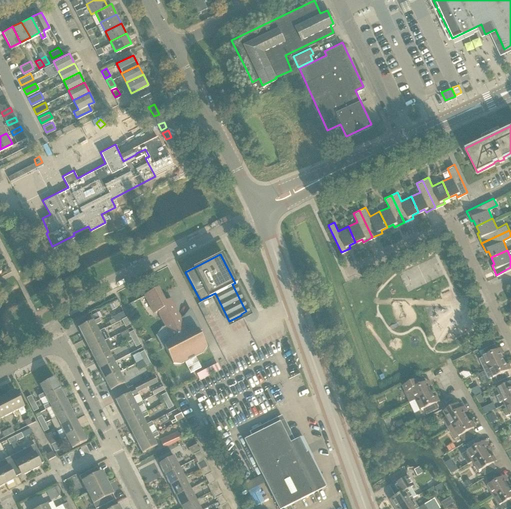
[(157,286),(143,293),(153,311),(157,309),(164,323),(162,325),(161,324),(155,333),(162,348),(164,345),(172,361),(181,360),(201,350),(206,344),(198,329),(201,328),(190,306),(183,314),(180,315),(170,296),(164,299),(157,286)]
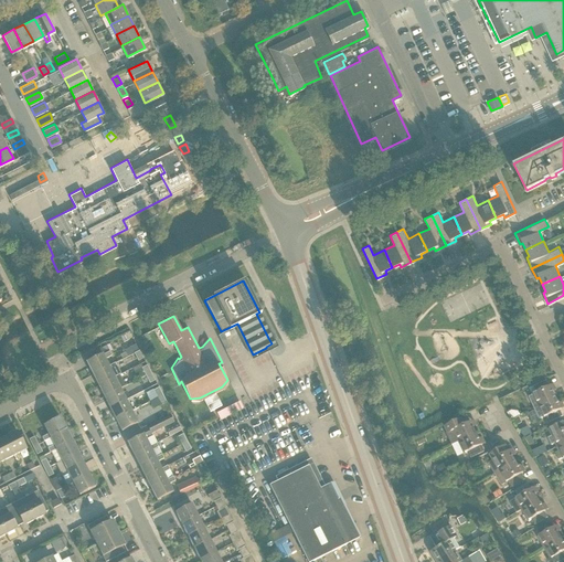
[(135,340),(127,343),(130,351),(138,348),(135,340)]
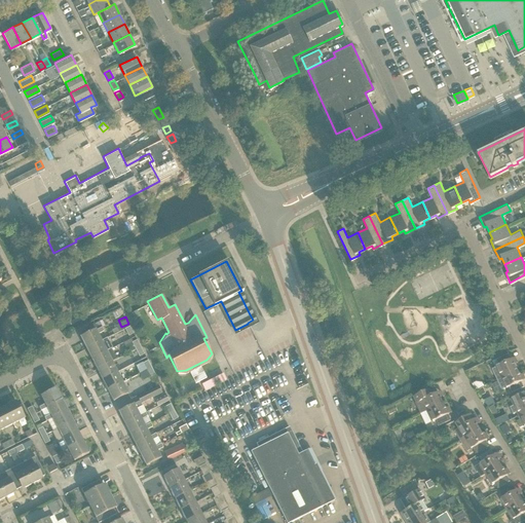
[(133,331),(128,324),(123,326),(127,333),(133,331)]
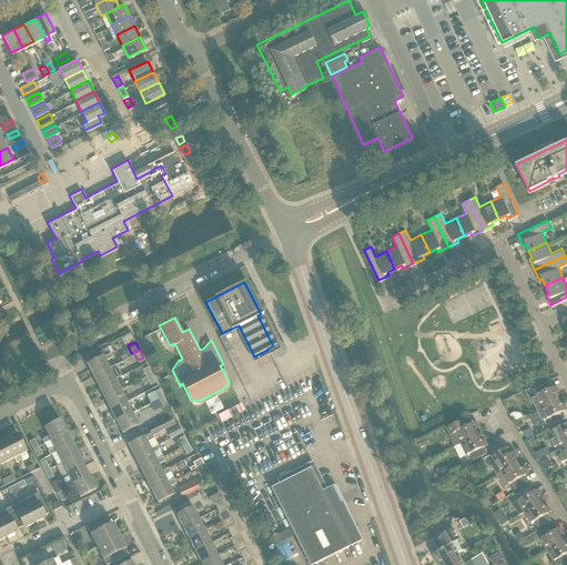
[(92,373),(109,365),(104,359),(111,355),(109,351),(103,354),(102,353),(87,362),(92,373)]
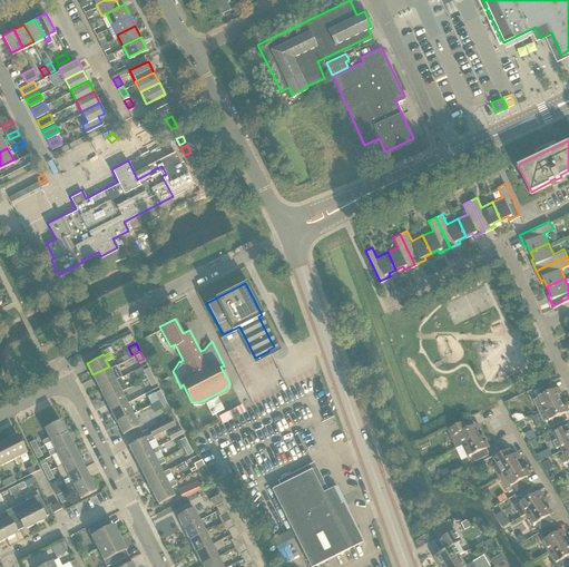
[(92,374),(97,382),(98,387),(115,378),(110,371),(117,368),(115,363),(109,367),(92,374)]
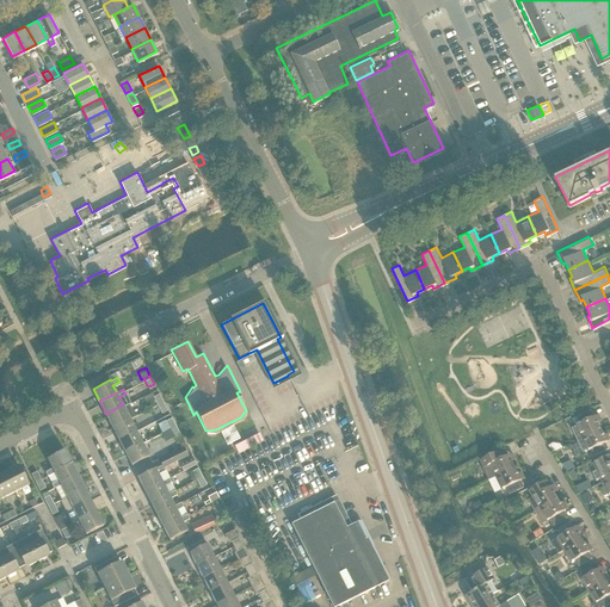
[(161,400),(156,402),(160,412),(166,408),(161,400)]
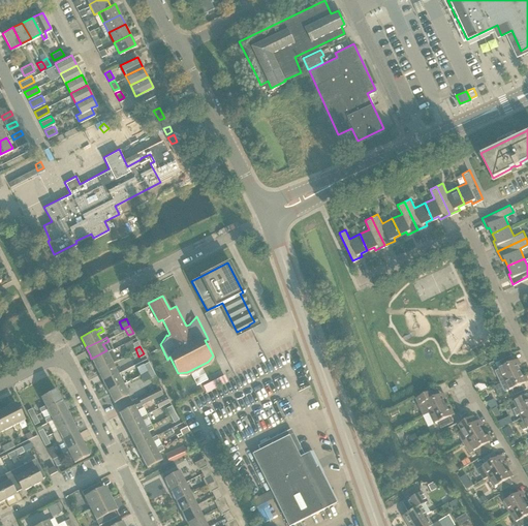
[(106,350),(91,359),(96,369),(112,361),(116,359),(111,348),(106,350)]
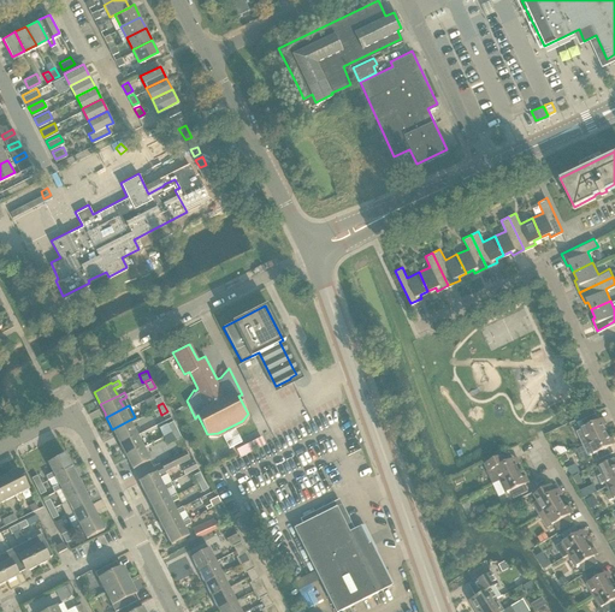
[(580,427),(575,429),(581,441),(605,431),(599,417),(598,417),(595,411),(580,417),(584,425),(580,427)]
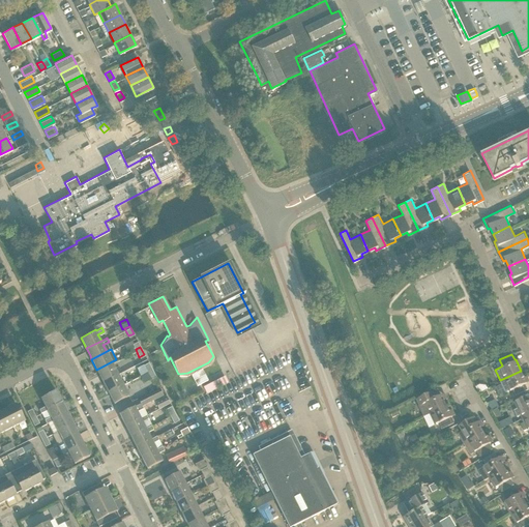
[(117,372),(112,361),(96,370),(103,380),(117,372)]
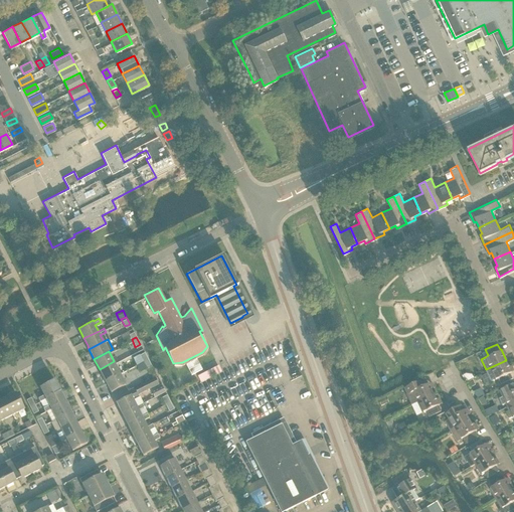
[(147,357),(143,360),(146,367),(151,365),(147,357)]
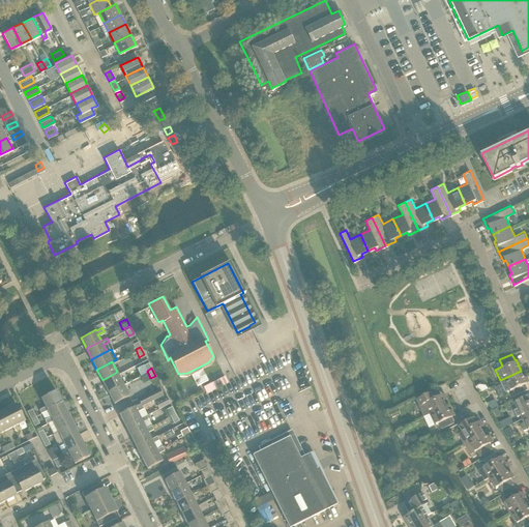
[(512,387),(516,393),(528,387),(525,382),(526,381),(521,371),(500,380),(505,390),(508,388),(509,389),(512,387)]
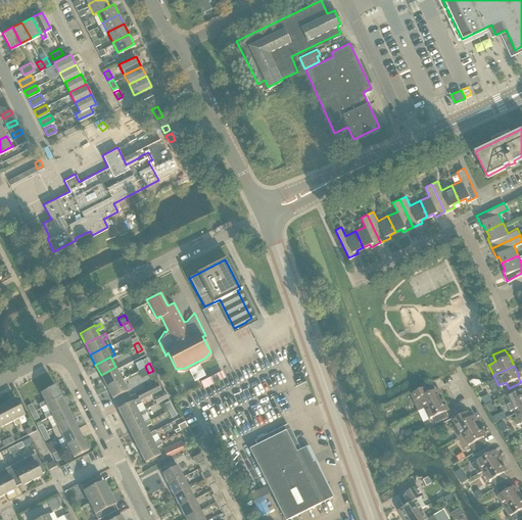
[(101,375),(106,385),(121,377),(115,367),(101,375)]
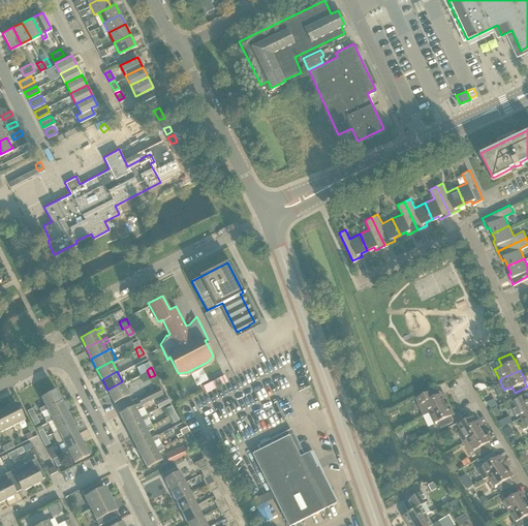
[(223,373),(215,378),(218,383),(226,379),(223,373)]
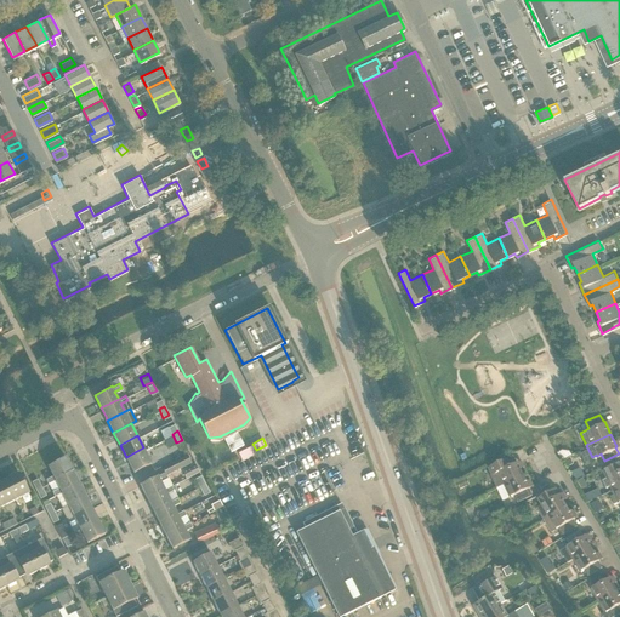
[(151,461),(143,447),(126,457),(132,470),(151,461)]
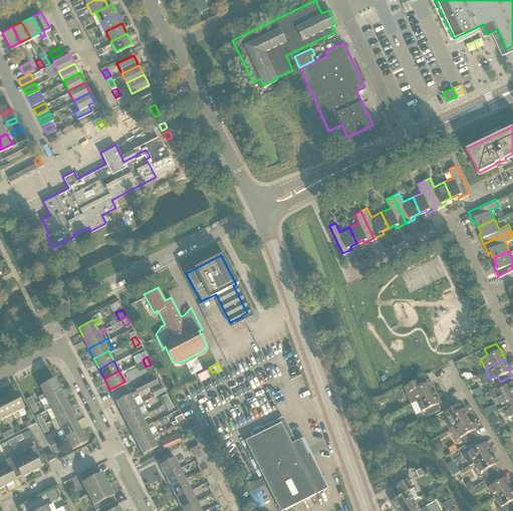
[(142,380),(145,387),(156,381),(153,375),(142,380)]
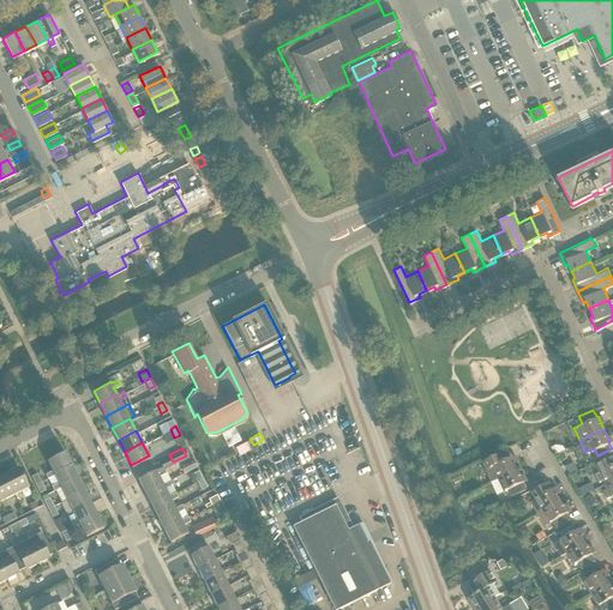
[(517,467),(511,454),(510,456),(506,448),(492,456),(482,460),(485,466),(484,467),(491,481),(498,477),(517,467)]
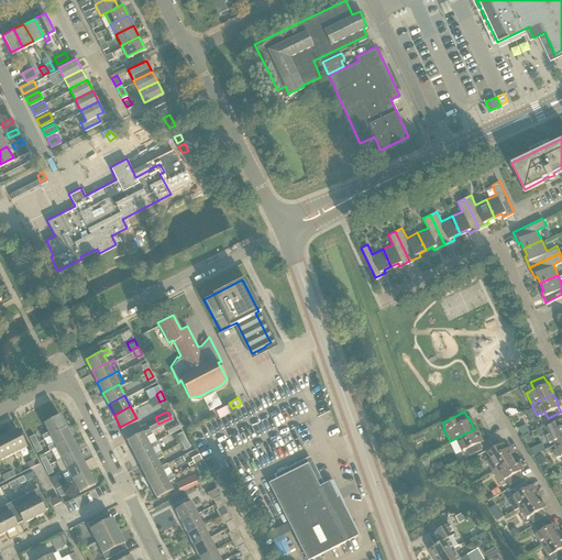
[(59,414),(43,421),(47,429),(41,432),(43,436),(48,432),(65,425),(59,414)]
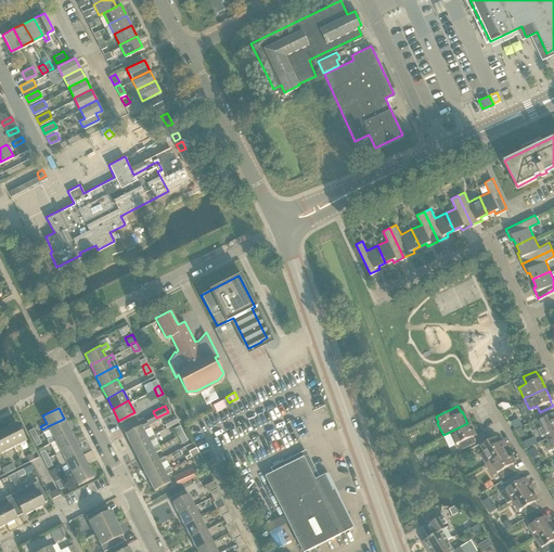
[(542,425),(538,427),(541,434),(545,433),(546,436),(553,433),(553,411),(542,418),(544,423),(541,425),(542,425)]
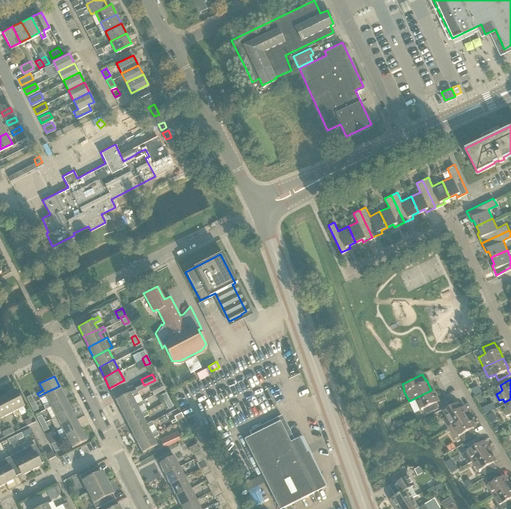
[(161,383),(150,389),(152,393),(163,387),(161,383)]
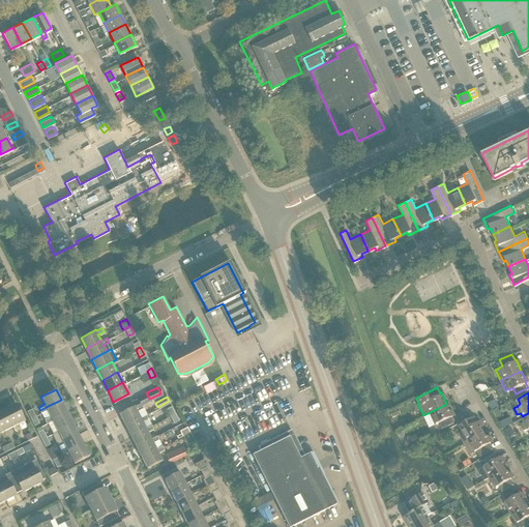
[(46,407),(48,411),(50,415),(43,418),(46,421),(52,418),(66,410),(61,400),(46,407)]
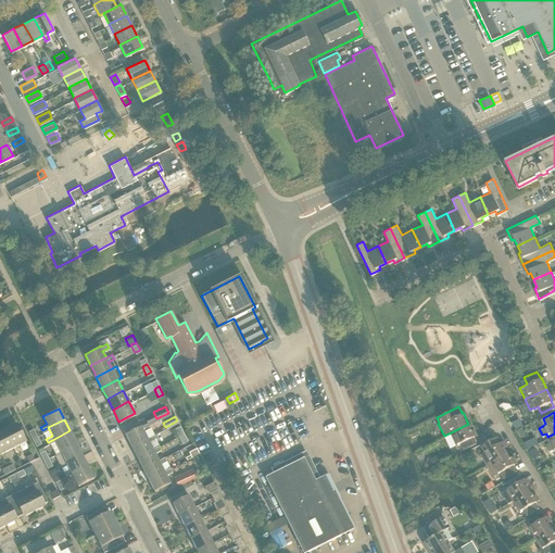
[(3,428),(13,445),(25,439),(16,422),(3,428)]
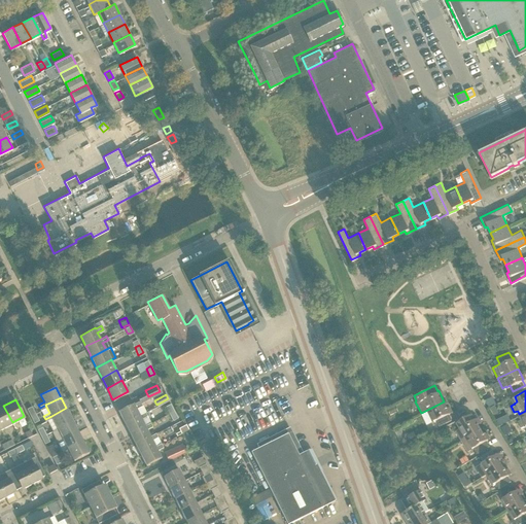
[(118,411),(124,421),(145,411),(145,410),(142,404),(141,404),(139,399),(118,411)]
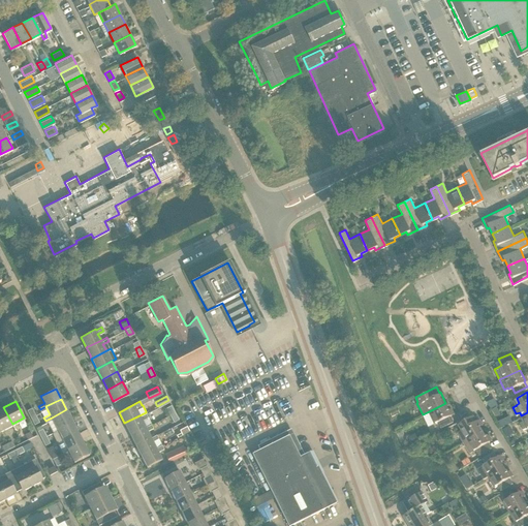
[(447,408),(445,403),(429,411),(434,422),(437,421),(440,426),(453,420),(449,414),(454,412),(452,406),(447,408)]
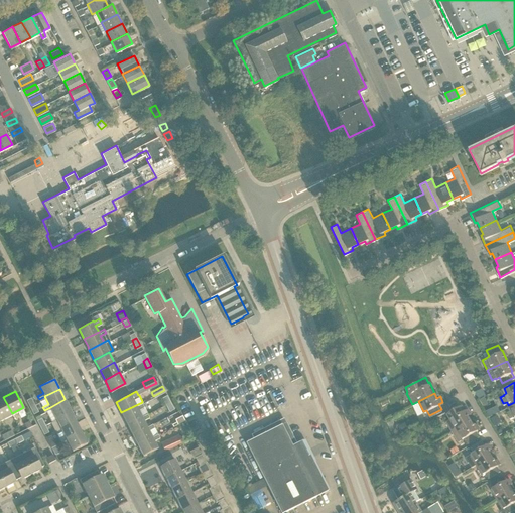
[(3,397),(0,399),(0,419),(12,413),(3,397)]
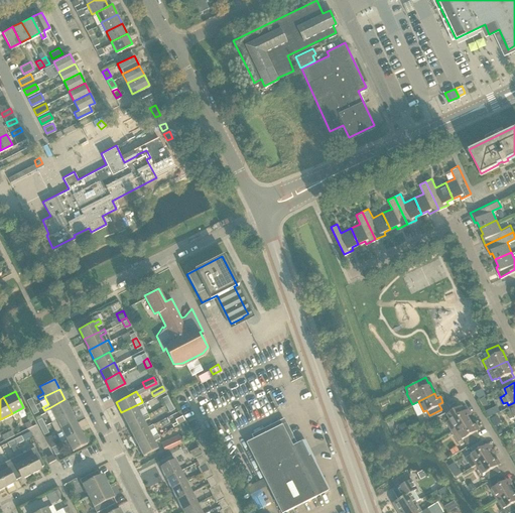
[(50,407),(50,408),(55,417),(70,410),(65,399),(50,407)]
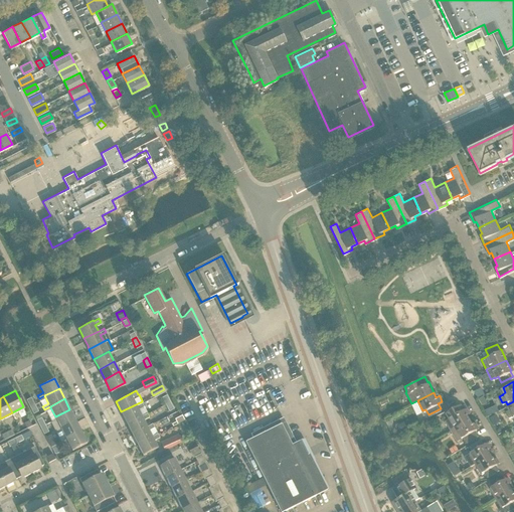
[(169,399),(164,402),(168,409),(173,406),(169,399)]
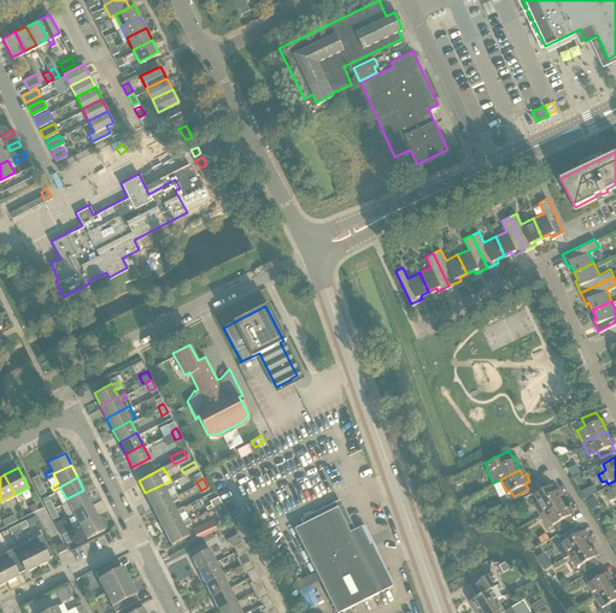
[(145,493),(151,505),(176,493),(170,481),(145,493)]
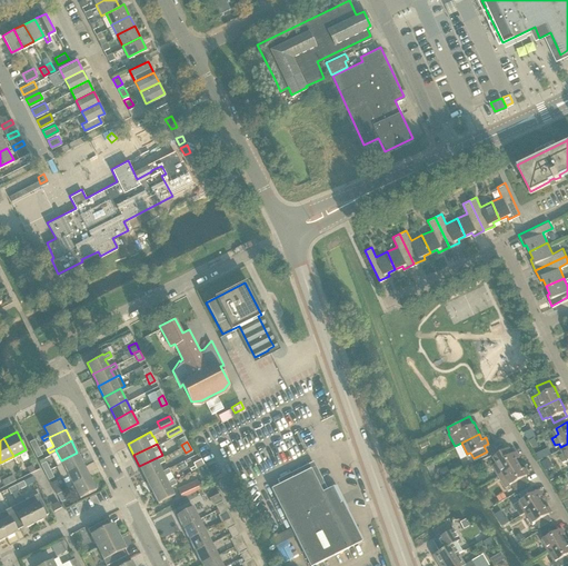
[(567,458),(567,444),(560,447),(562,452),(558,454),(562,460),(566,458),(566,459),(567,458)]
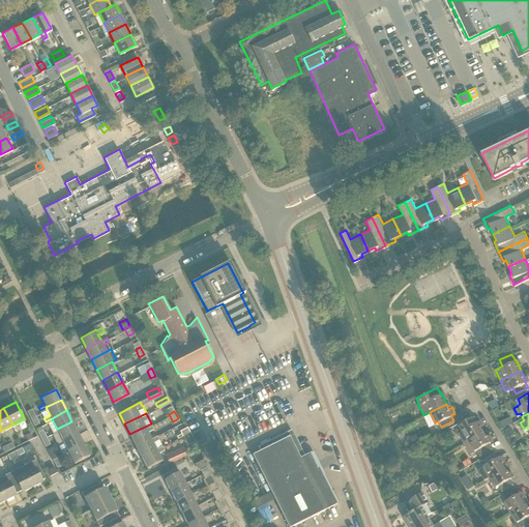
[(483,431),(477,420),(476,420),(473,415),(459,423),(462,429),(457,432),(463,442),(467,440),(483,431)]
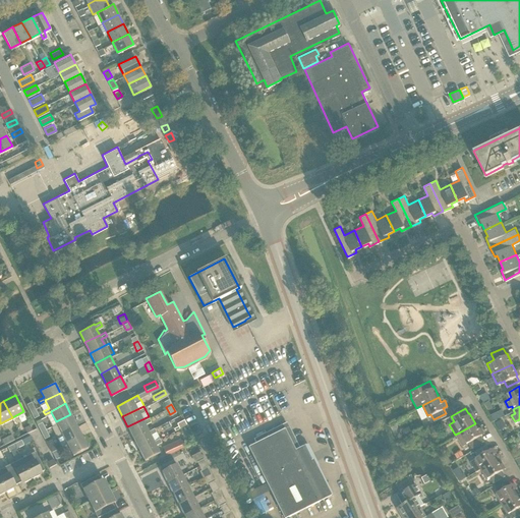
[(56,421),(61,430),(61,432),(76,424),(70,414),(56,421)]
